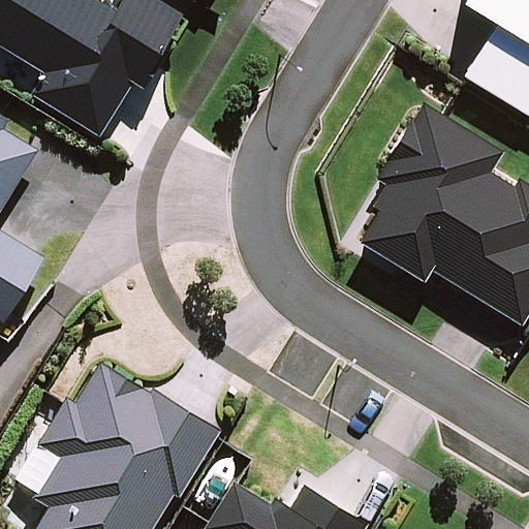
[(0,0),(0,43),(44,71),(31,93),(99,135),(132,84),(142,89),(185,14),(159,0),(121,0),(115,11),(96,0),(0,0)]
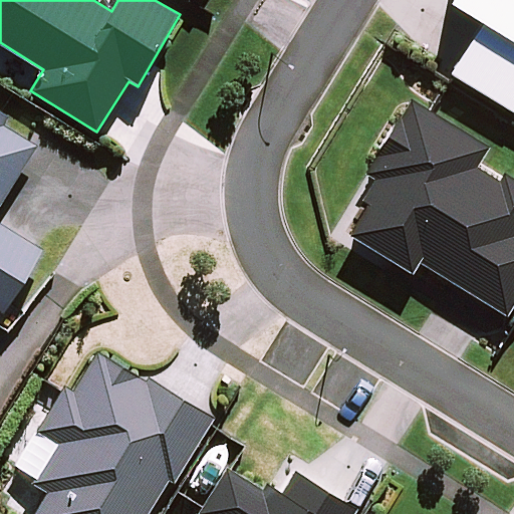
[(513,0),(449,0),(447,3),(481,23),(450,74),(512,113),(513,110),(513,0)]
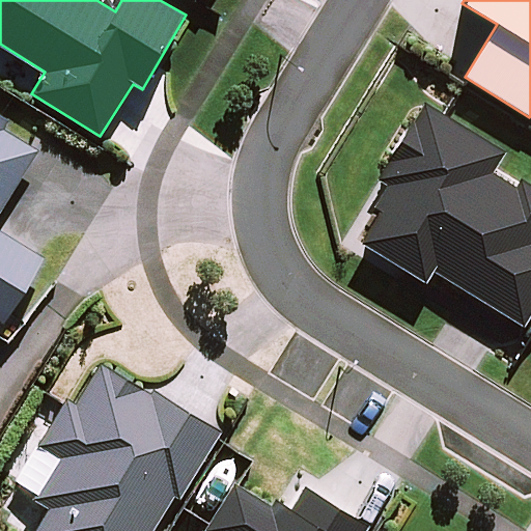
[(379,212),(360,243),(426,283),(432,272),(523,327),(530,313),(530,187),(521,182),(515,189),(491,173),(503,152),(424,105),(414,121),(410,119),(385,159),(388,161),(376,179),(386,185),(371,207),(379,212)]
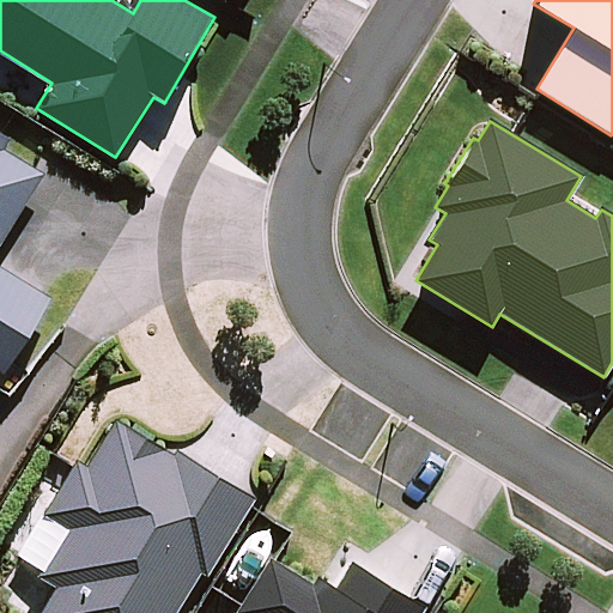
[(0,371),(4,375),(50,299),(0,268),(0,244),(43,175),(5,151),(11,140),(0,133),(0,371)]
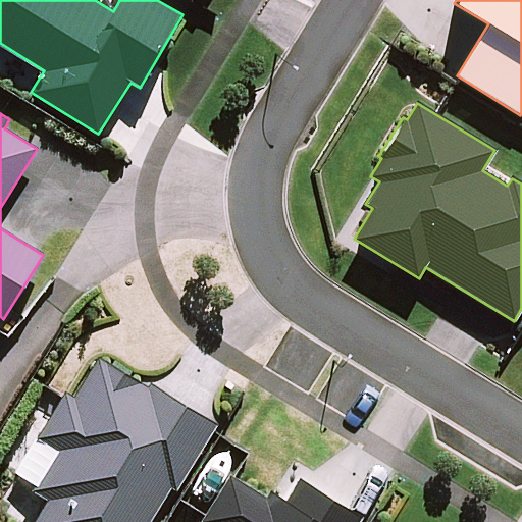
[(148,521),(170,486),(175,489),(215,424),(150,385),(147,390),(98,360),(74,399),(65,394),(53,414),(57,417),(43,440),(35,436),(12,473),(18,476),(4,500),(17,508),(8,521),(148,521)]
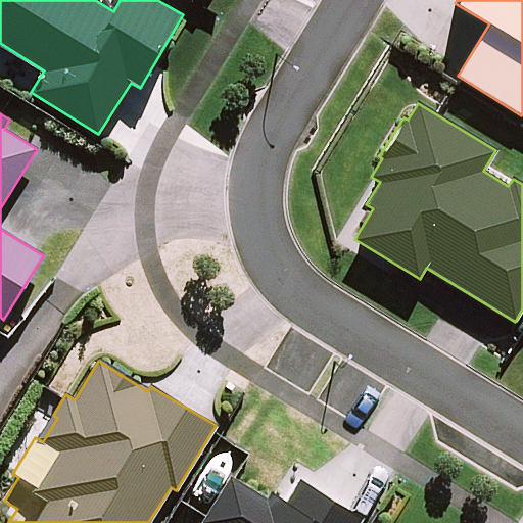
[(200,522),(360,522),(364,517),(298,479),(286,501),(270,490),(265,498),(229,476),(200,522)]
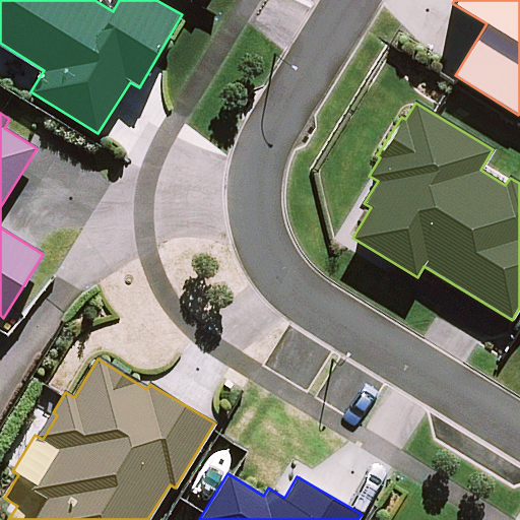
All buildings are outlined.
